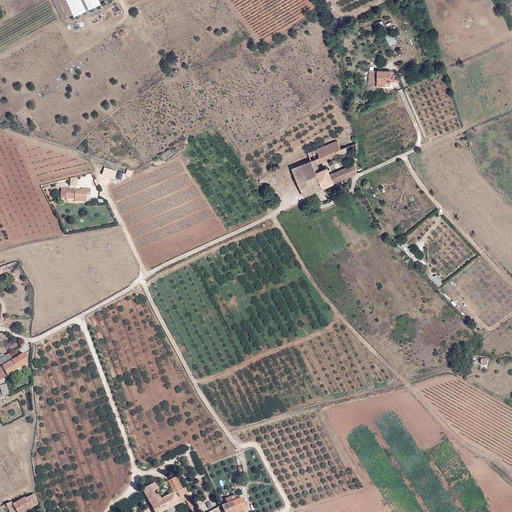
[(66,0),(74,17),(87,12),(81,0),(66,0)]
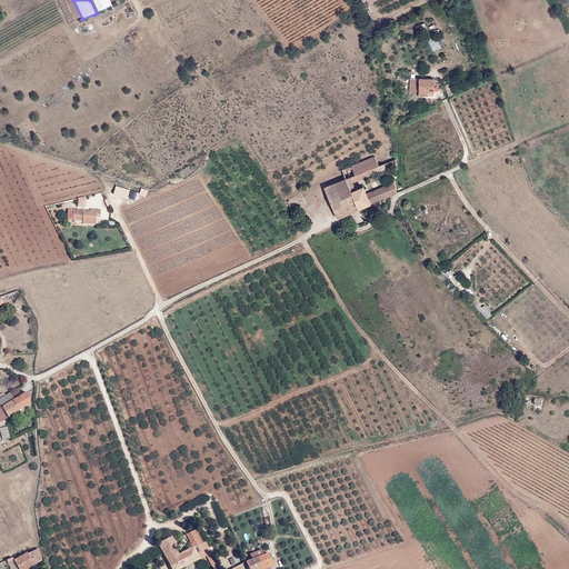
[(95,0),(99,11),(112,7),(109,0),(95,0)]
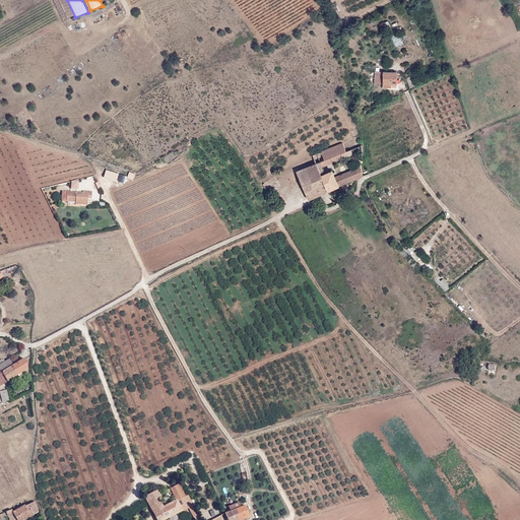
[(404,44),(401,38),(397,39),(396,36),(392,37),(396,47),(404,44)]
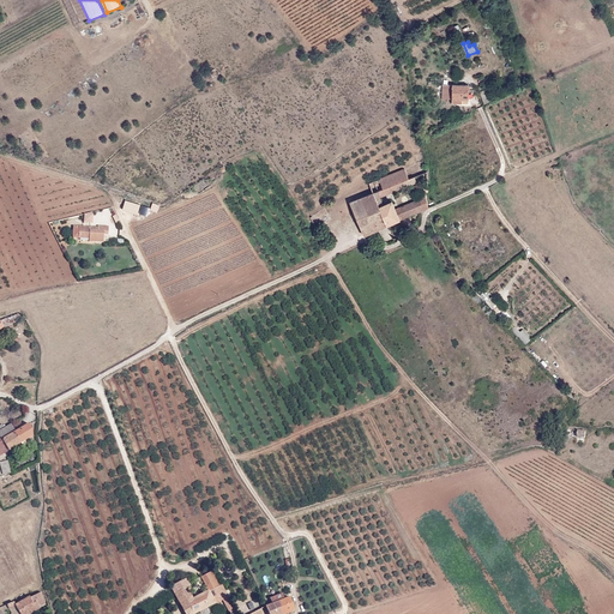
[(220,73),(215,68),(205,77),(209,82),(220,73)]
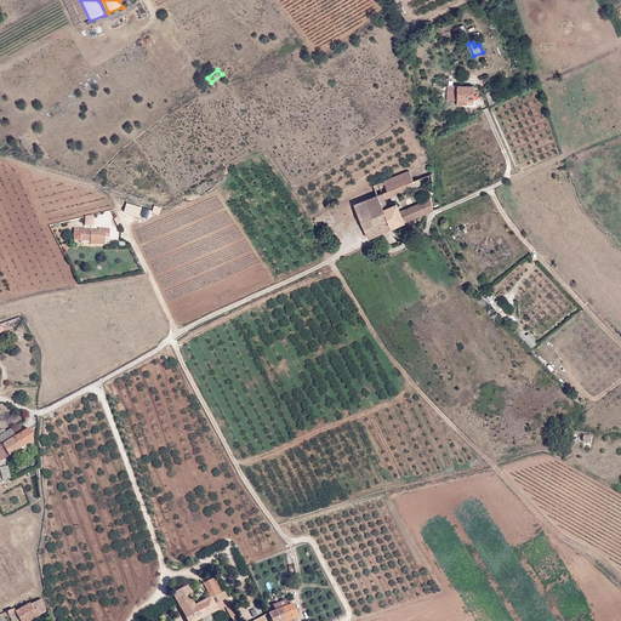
[(457,101),(457,85),(448,85),(446,100),(457,101)]
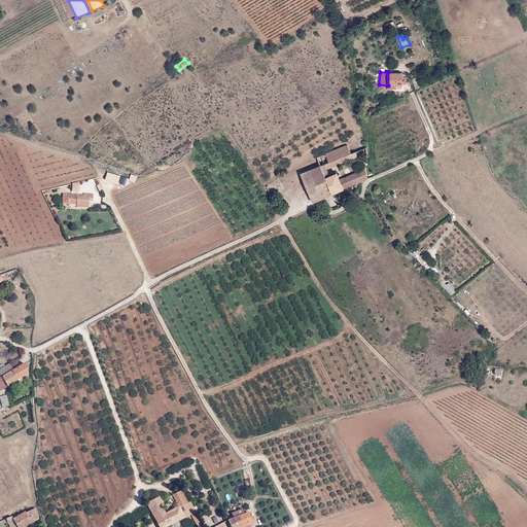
[(402,73),(388,72),(388,85),(392,85),(392,89),(396,89),(396,85),(402,85),(402,73)]
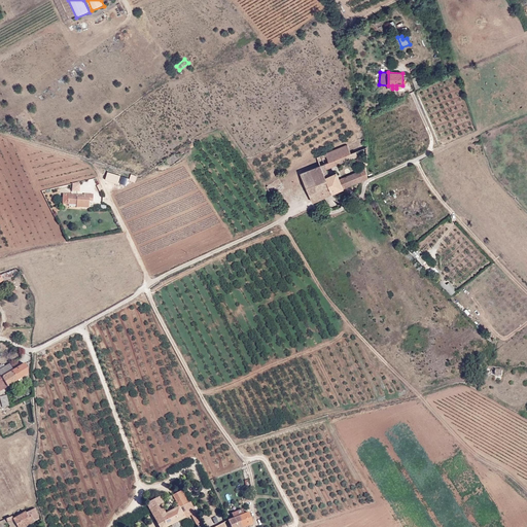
[(416,90),(420,88),(417,77),(412,79),(416,90)]
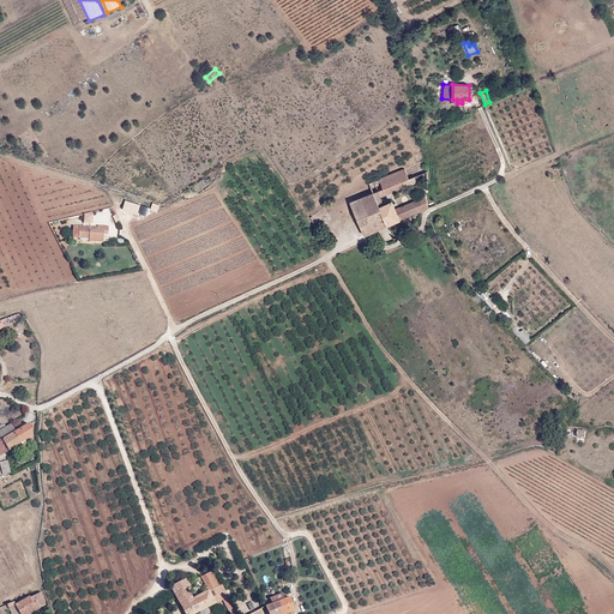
[(409,179),(404,168),(369,184),(373,193),(374,193),(378,191),(409,179)]
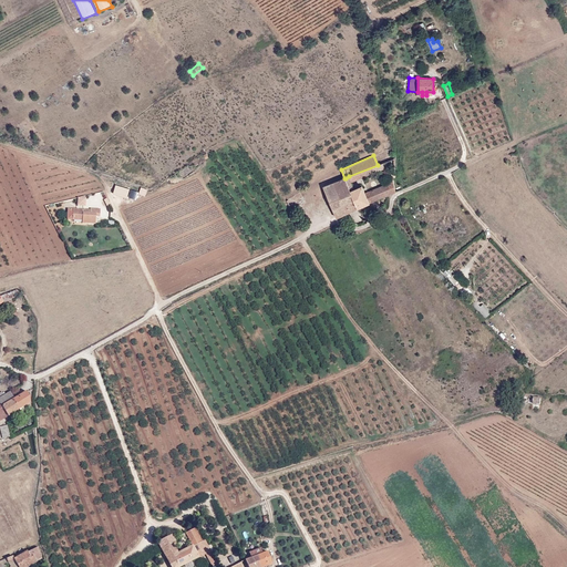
[(346,178),(350,191),(351,191),(354,189),(352,182),(384,168),(383,163),(378,165),(349,176),(346,178)]
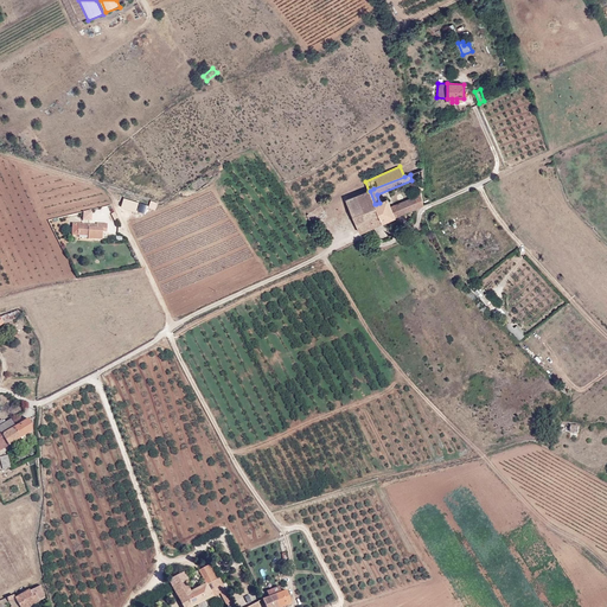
[(370,191),(369,191),(346,199),(352,213),(375,204),(370,191)]
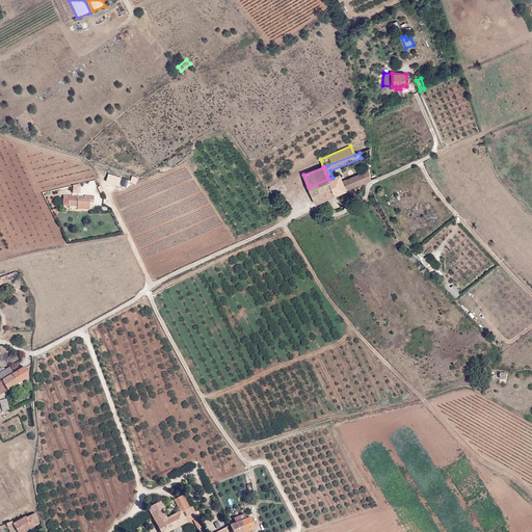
[(329,179),(336,195),(368,182),(371,180),(369,169),(343,181),(340,174),(333,178),(329,179)]
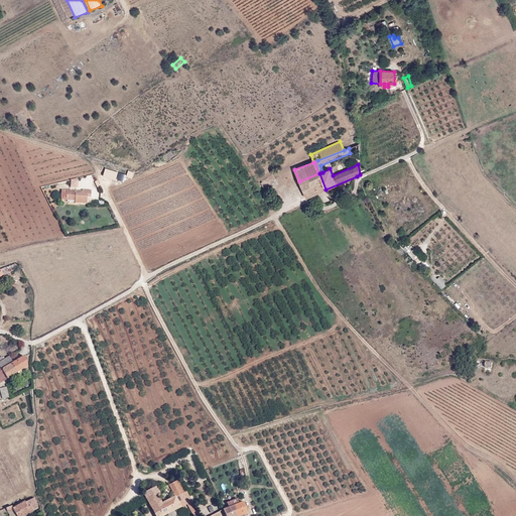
[(117,180),(119,171),(106,168),(104,177),(117,180)]
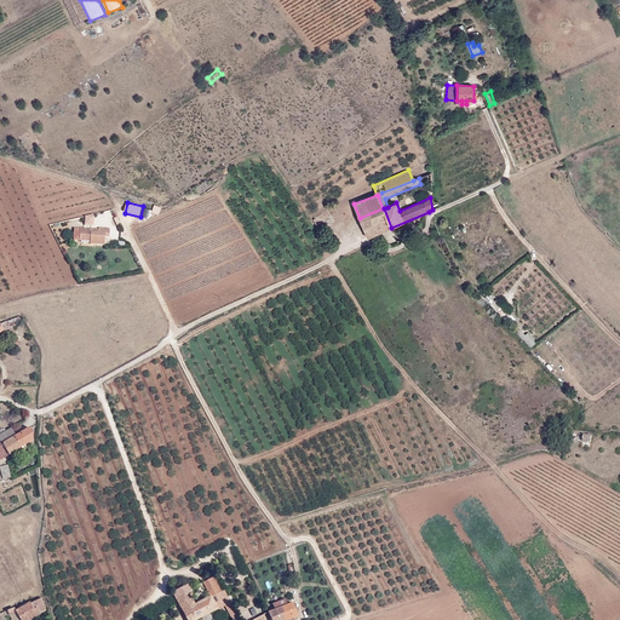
[(360,218),(368,237),(391,228),(384,208),(383,208),(360,218)]
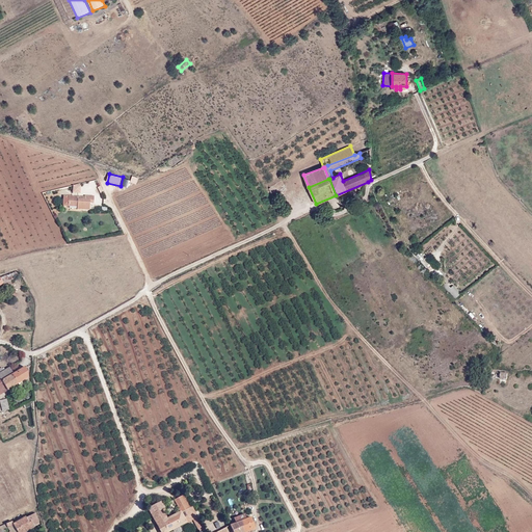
[(80,200),(80,196),(69,195),(68,206),(77,207),(77,209),(89,210),(90,203),(94,203),(94,196),(84,195),(84,196),(84,200),(80,200)]
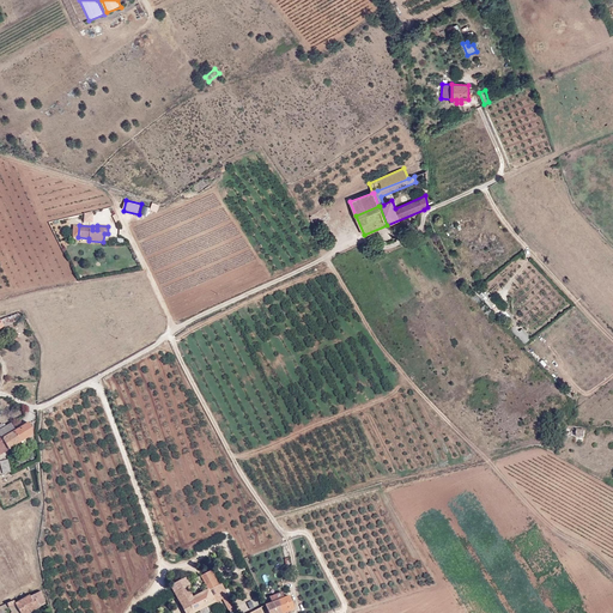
[(6,317),(0,320),(0,321),(4,327),(11,323),(6,317)]
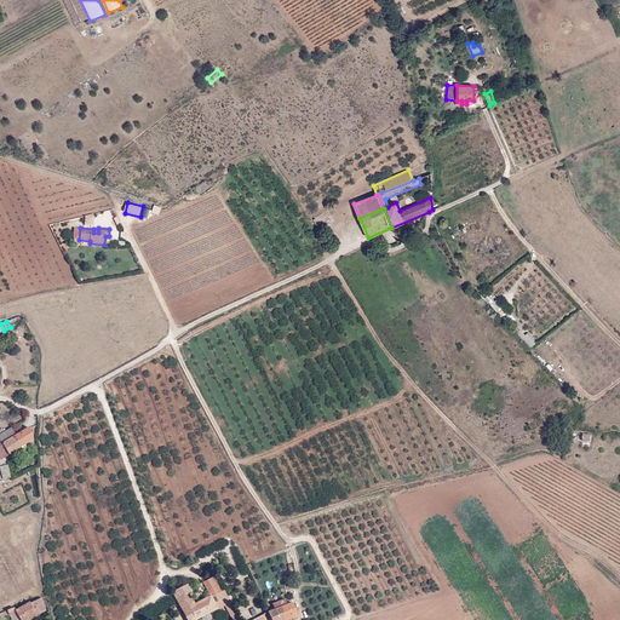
[(0,459),(33,440),(33,434),(28,428),(15,436),(11,429),(5,432),(3,428),(0,429),(0,459)]
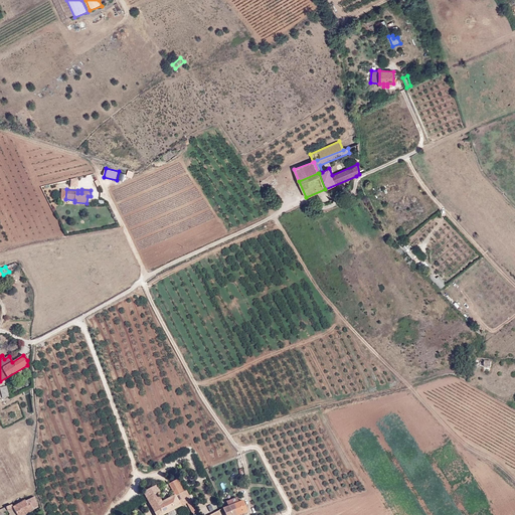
[(0,388),(3,398),(10,396),(7,386),(0,388)]
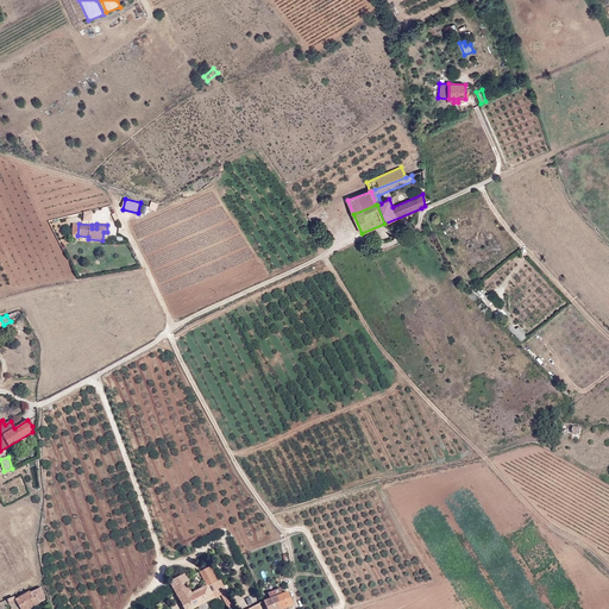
[(190,567),(188,557),(176,560),(179,570),(190,567)]
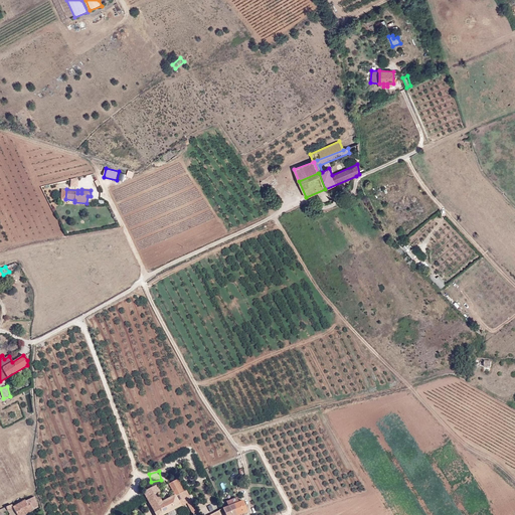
[(156,486),(143,492),(156,514),(162,514),(180,506),(178,501),(184,498),(188,495),(179,478),(169,484),(170,487),(163,491),(168,499),(161,502),(156,494),(159,492),(156,486)]
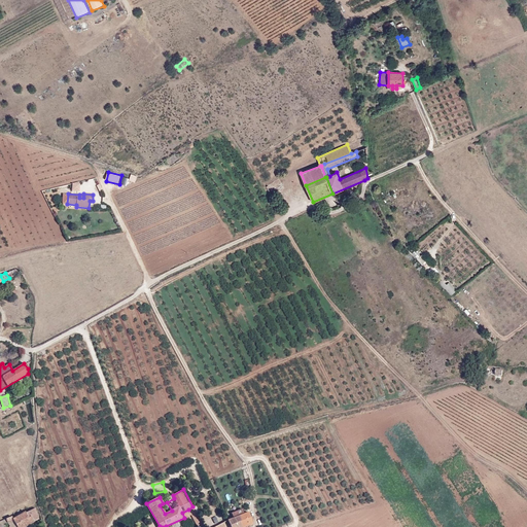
[(13,521),(16,526),(25,526),(34,523),(34,522),(38,519),(35,508),(26,513),(25,512),(13,519),(12,519),(13,521)]
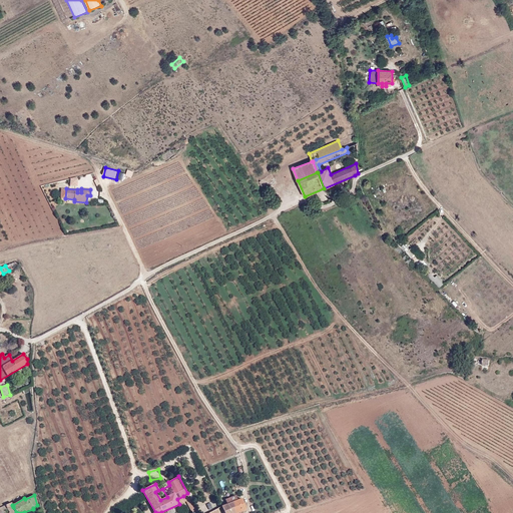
[(186,501),(183,496),(177,499),(179,504),(186,501)]
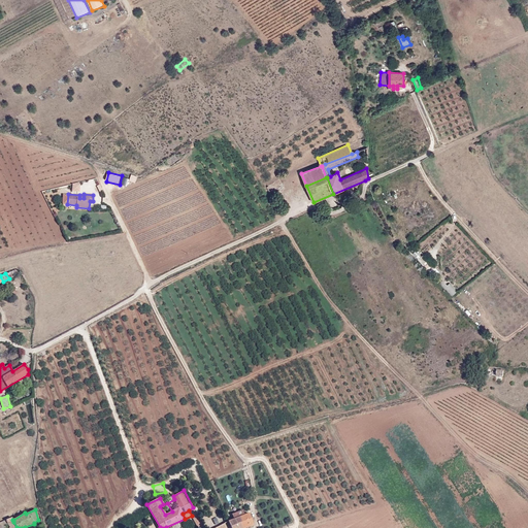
[(244,515),(242,510),(232,515),(234,519),(228,522),(230,527),(245,527),(254,525),(249,514),(244,515)]
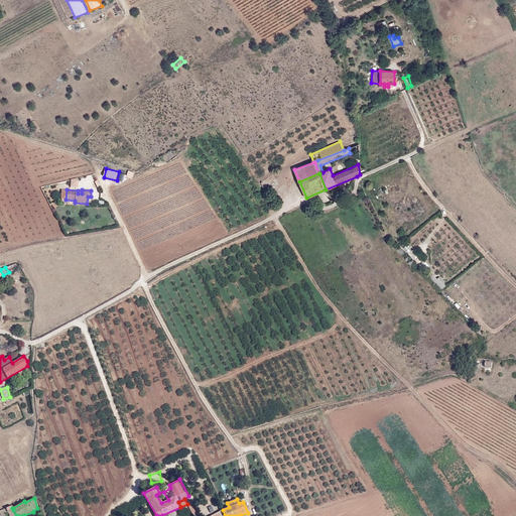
[(194,515),(198,513),(191,501),(187,504),(194,515)]
